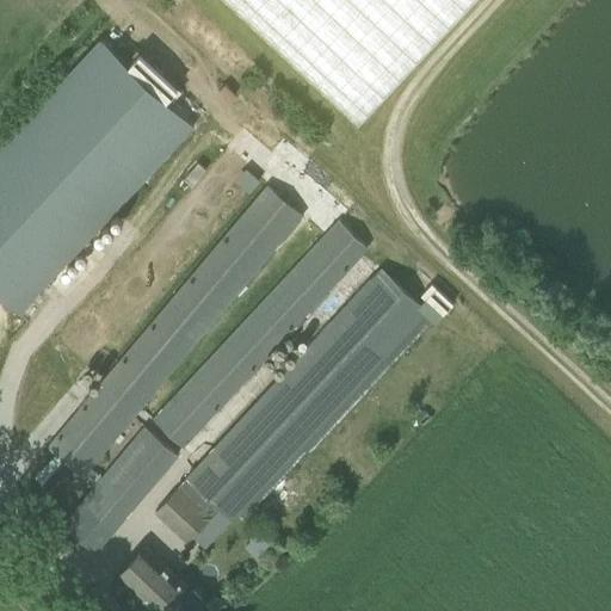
[(230,0),(360,121),(473,0),(230,0)]
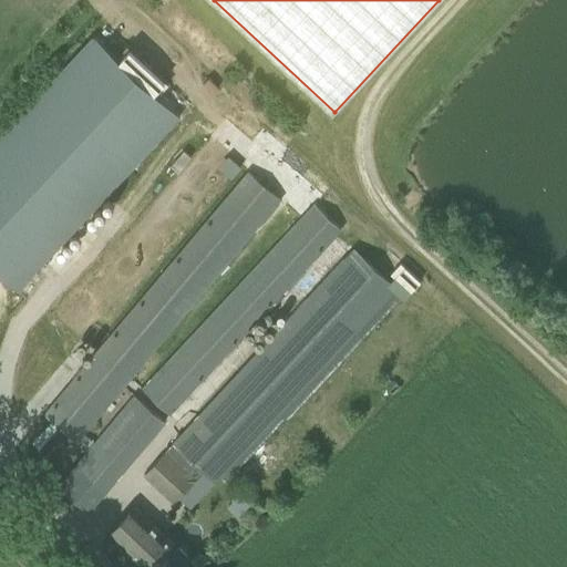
[(181,119),(157,98),(166,88),(131,55),(122,64),(95,39),(0,141),(0,269),(21,290),(181,119)]
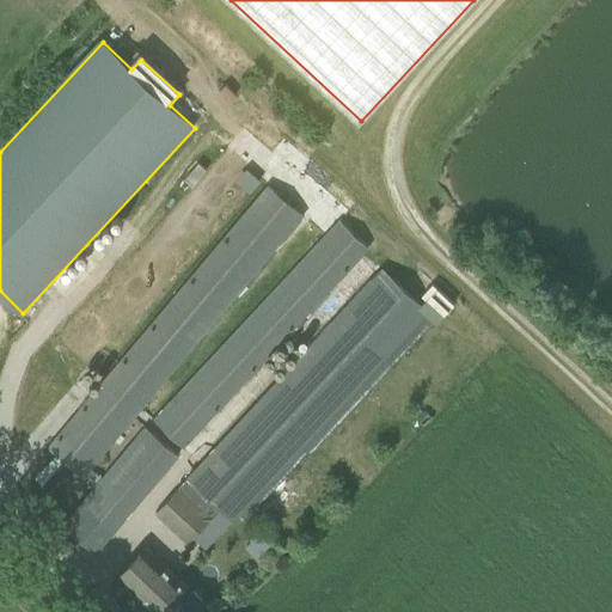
[(304,215),(268,184),(238,220),(48,447),(83,477),(133,416),(273,250),(304,215)]
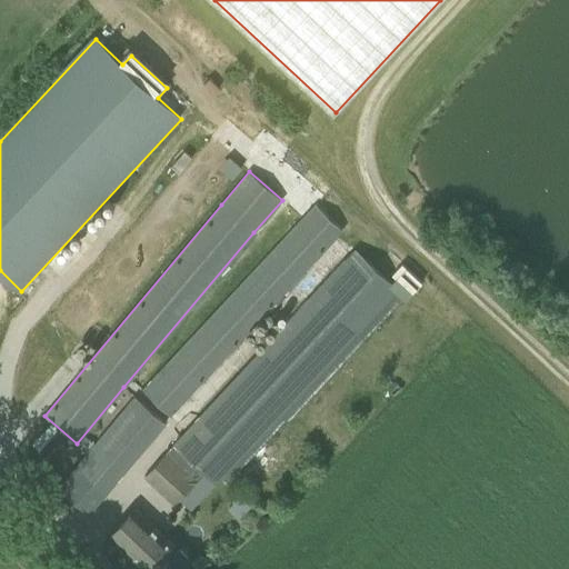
[(140,391),(169,418),(339,230),(310,205),(140,391)]
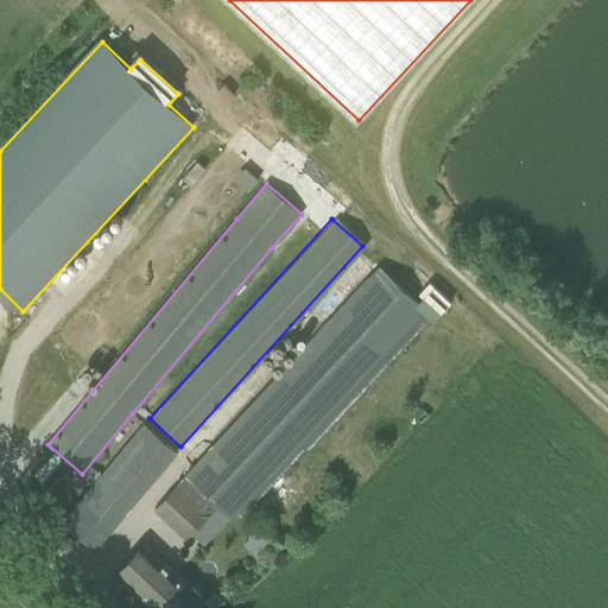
[(375,272),(184,477),(201,493),(215,507),(227,518),(419,312),(375,272)]
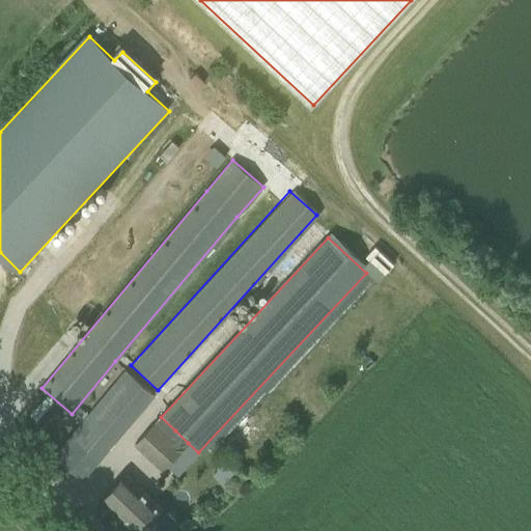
[(70,468),(83,479),(92,468),(96,464),(149,399),(154,393),(126,369),(81,423),(67,440),(54,455),(70,468)]
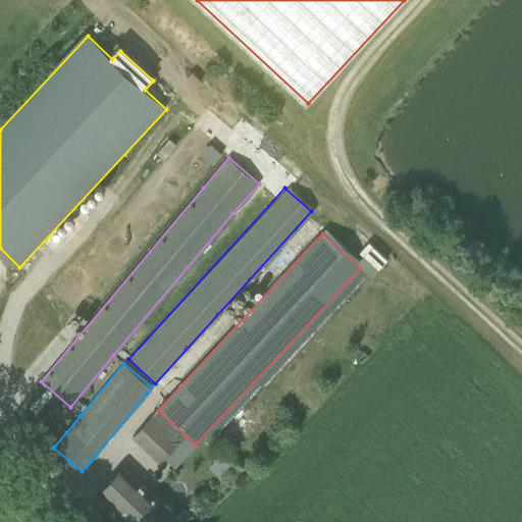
[(158,410),(132,438),(158,463),(164,457),(185,435),(158,410)]
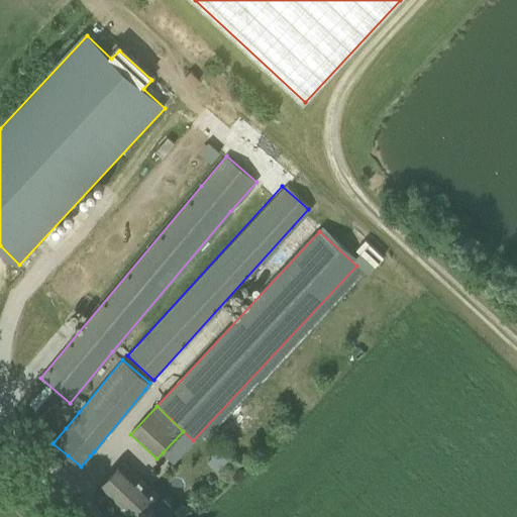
[(193,440),(183,431),(163,452),(175,463),(196,442),(193,440)]
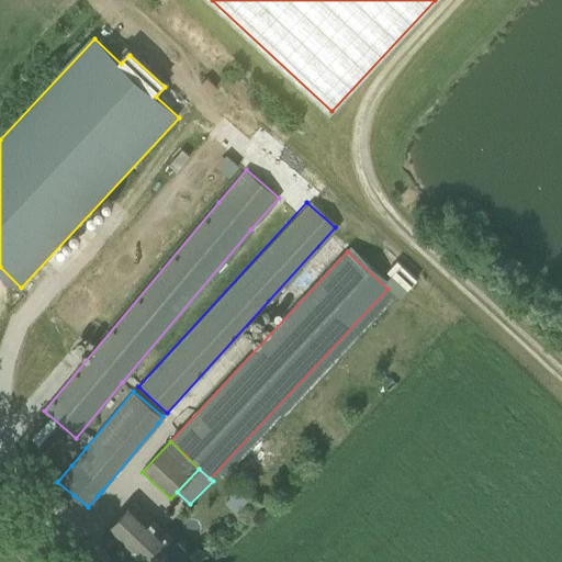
[(237,490),(224,503),(236,514),(248,501),(237,490)]
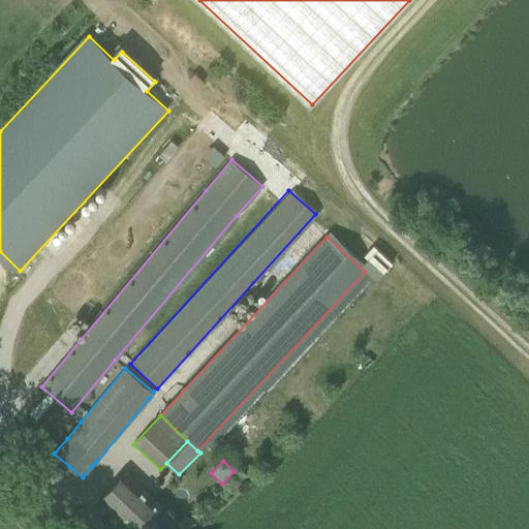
[(125,473),(117,481),(103,497),(136,528),(169,528),(177,522),(125,473)]
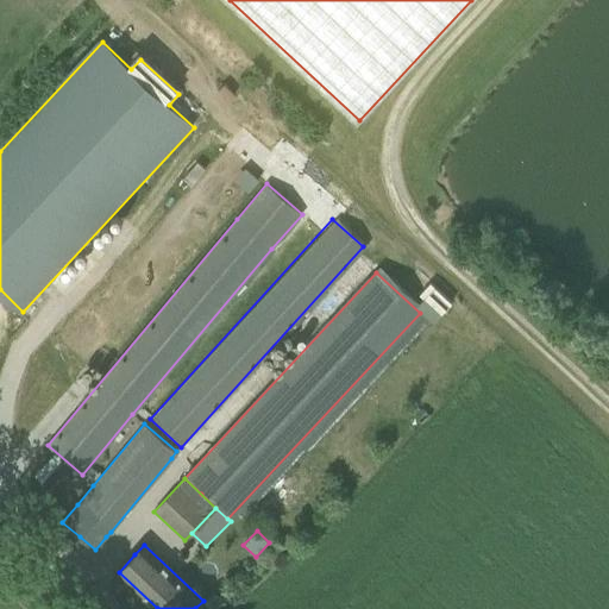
[(189,573),(182,579),(188,584),(194,578),(189,573)]
